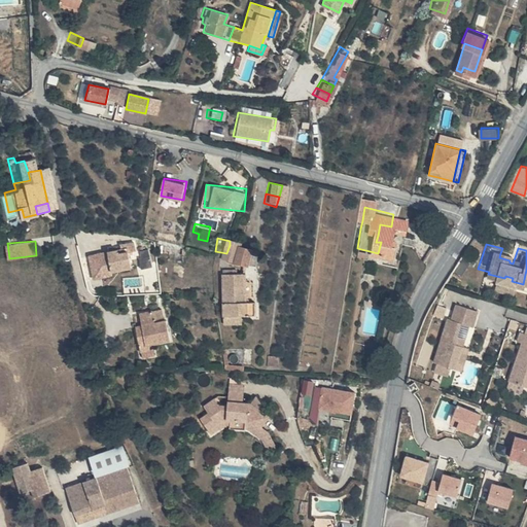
[(226,253),(224,261),(239,265),(242,249),(232,245),(230,245),(226,253)]
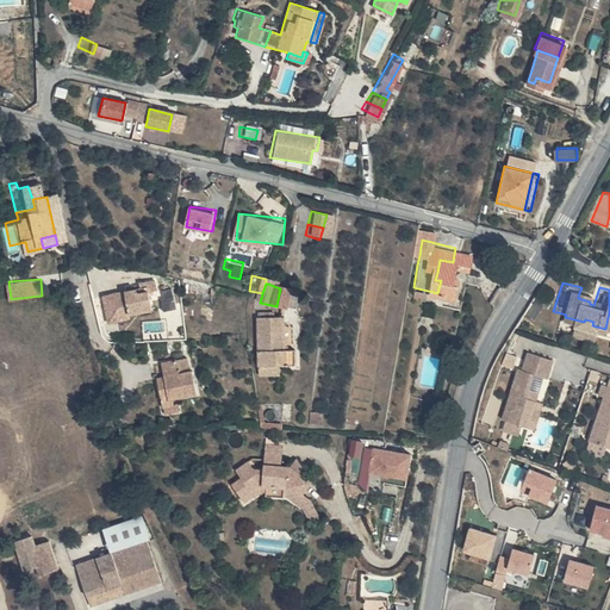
[(590,296),(579,293),(578,298),(590,302),(590,304),(593,305),(599,287),(592,286),(590,296)]
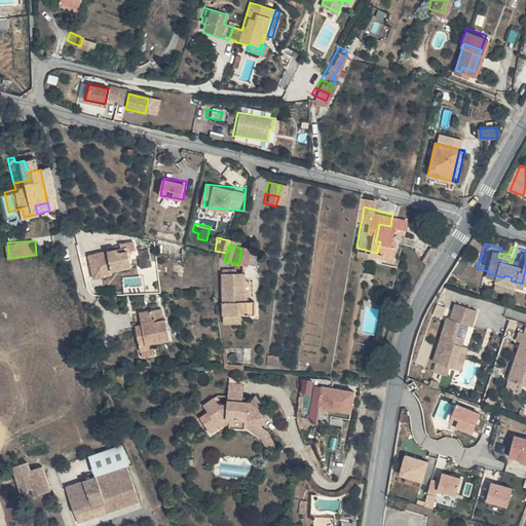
[(127,258),(125,249),(82,258),(87,279),(105,275),(104,273),(122,269),(120,259),(127,258)]
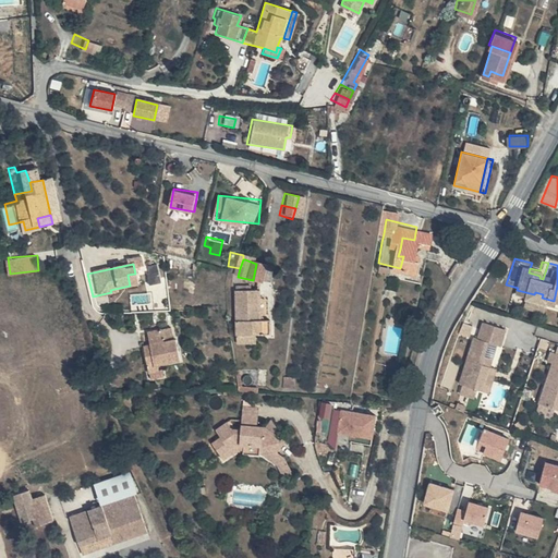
[(150,282),(160,281),(159,264),(149,264),(150,282)]
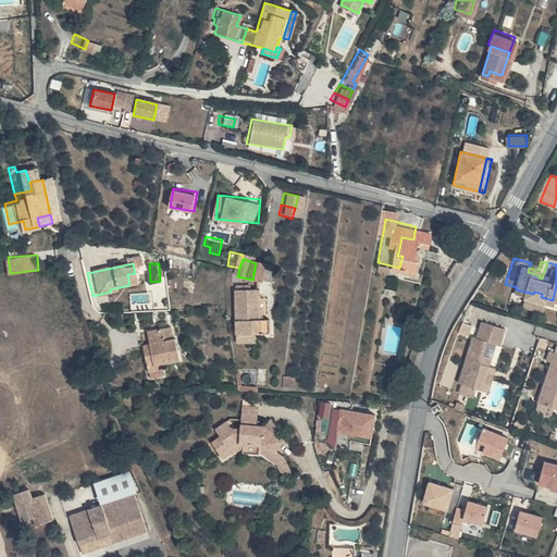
[(239,268),(227,265),(225,274),(237,276),(239,268)]
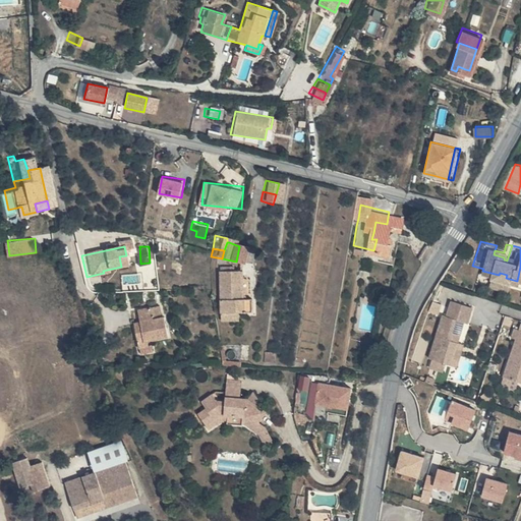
[(138,253),(130,255),(132,262),(140,259),(138,253)]
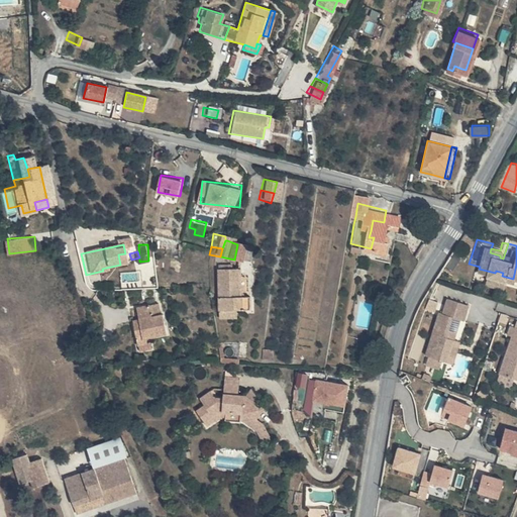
[(228,276),(238,276),(235,265),(212,271),(219,303),(227,303),(228,276)]
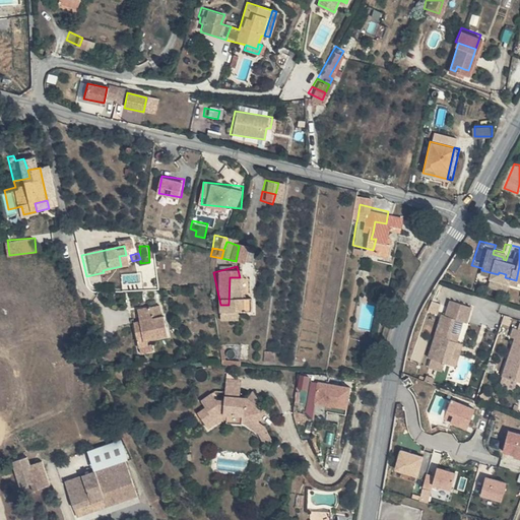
[(498,274),(481,270),(479,278),(496,282),(498,274)]
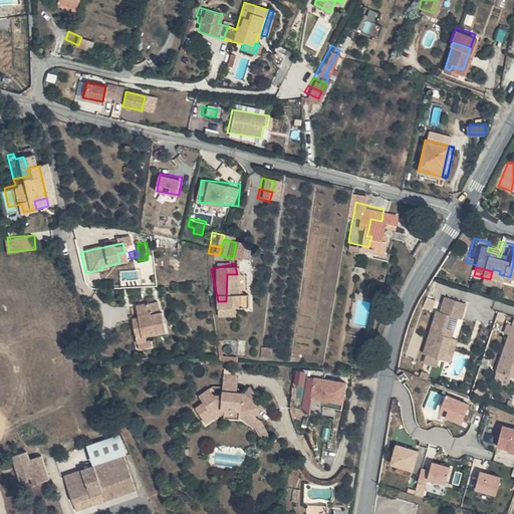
[(122,281),(139,279),(138,269),(121,270),(122,281)]
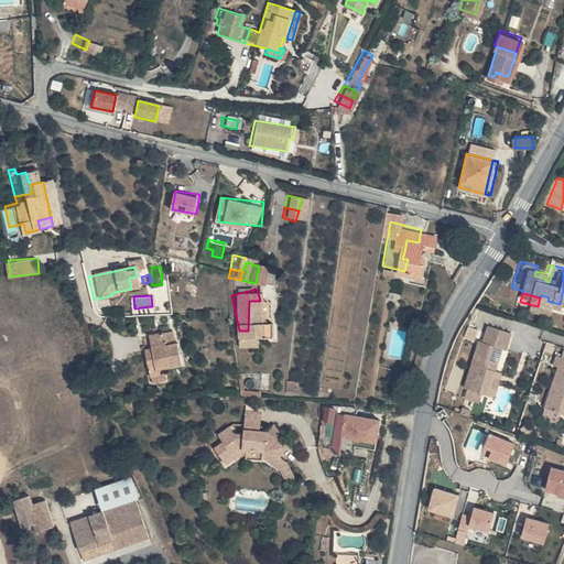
[(264,320),(260,301),(249,301),(248,331),(239,331),(242,340),(261,336),(278,333),(274,318),(264,320)]
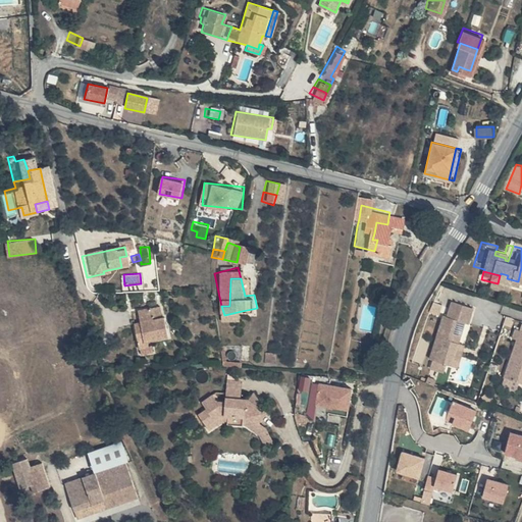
[(460,299),(439,294),(435,308),(432,307),(418,352),(439,357),(445,341),(439,338),(440,332),(447,333),(453,313),(455,314),(460,299)]
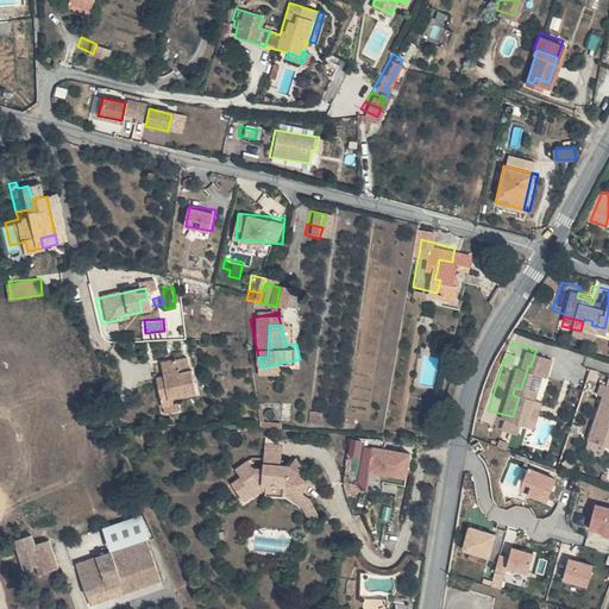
[(182,363),(170,364),(171,378),(183,376),(182,363)]
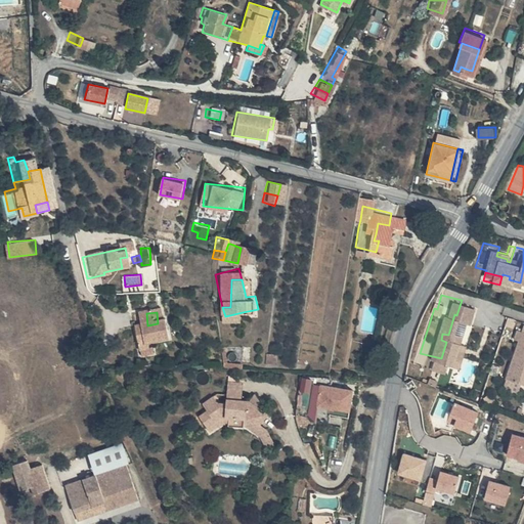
[(245,321),(243,312),(225,316),(227,324),(245,321)]
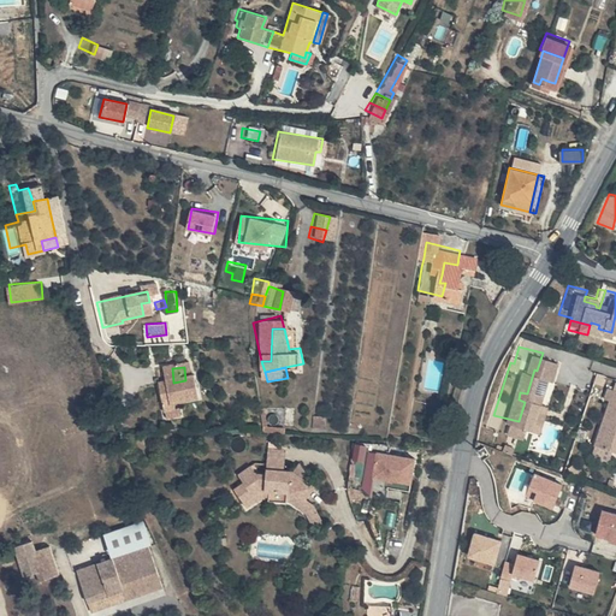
[(172,368),(155,371),(157,386),(158,394),(150,394),(153,416),(154,416),(155,424),(169,421),(169,414),(165,415),(164,408),(189,404),(185,380),(173,383),(172,368)]
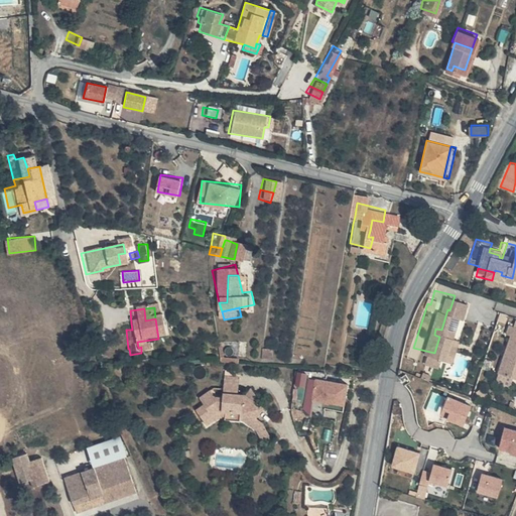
[(513,321),(499,317),(495,328),(500,329),(488,366),(503,370),(506,360),(512,362),(515,351),(515,349),(515,334),(509,332),(513,321)]
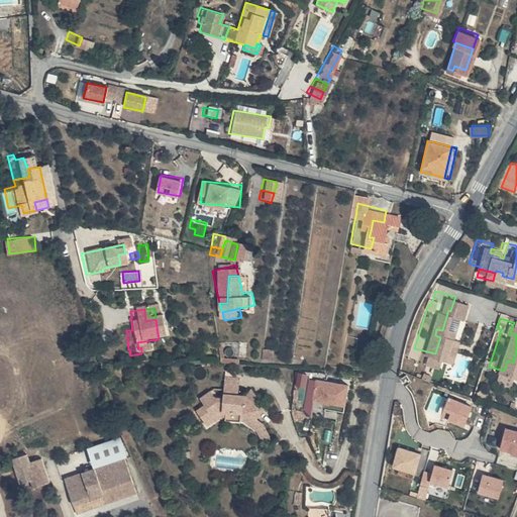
[(516,362),(516,351),(513,363),(507,360),(504,371),(513,374),(516,362)]
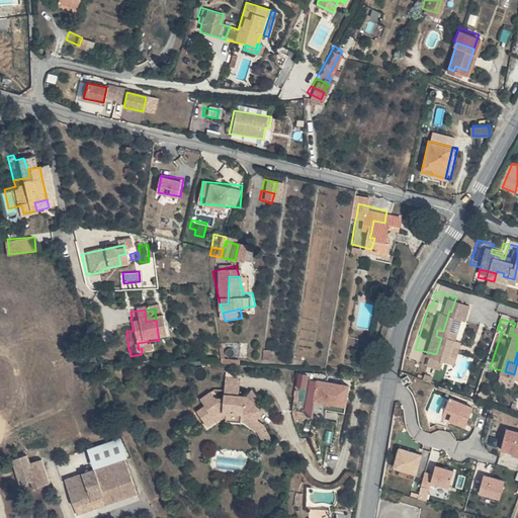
[(427,371),(418,367),(415,373),(425,377),(427,371)]
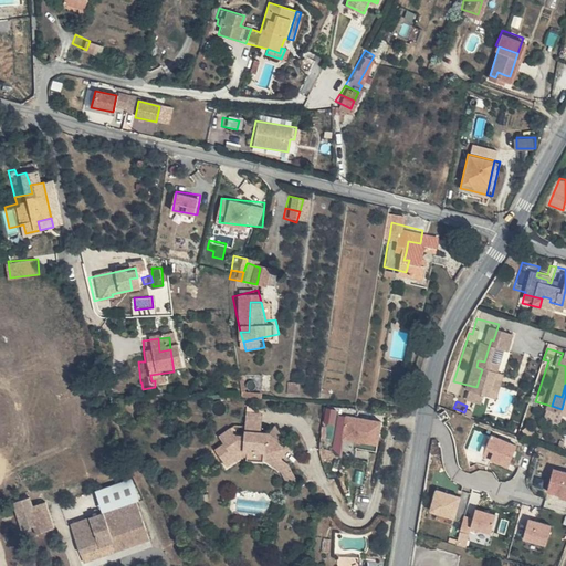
[(253,417),(238,416),(236,429),(243,430),(243,436),(251,436),(253,417)]
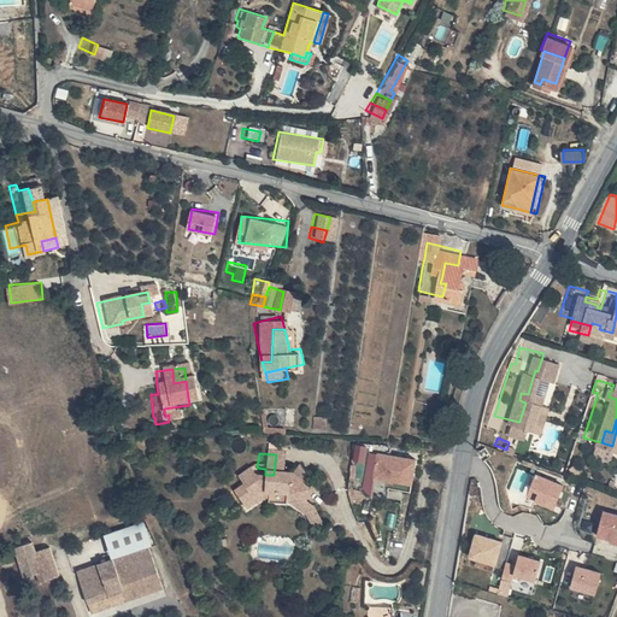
[(404,464),(365,458),(360,482),(399,489),(404,464)]
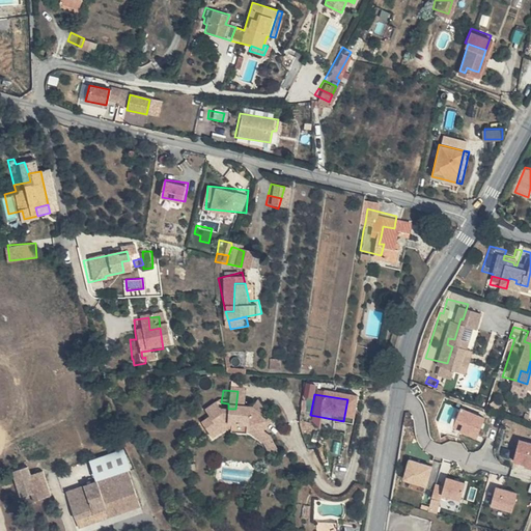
[(257,408),(248,402),(244,410),(235,409),(228,409),(228,403),(221,402),(213,402),(197,413),(202,420),(194,425),(202,439),(217,428),(220,427),(240,428),(244,428),(255,435),(256,432),(263,420),(253,415),(257,408)]
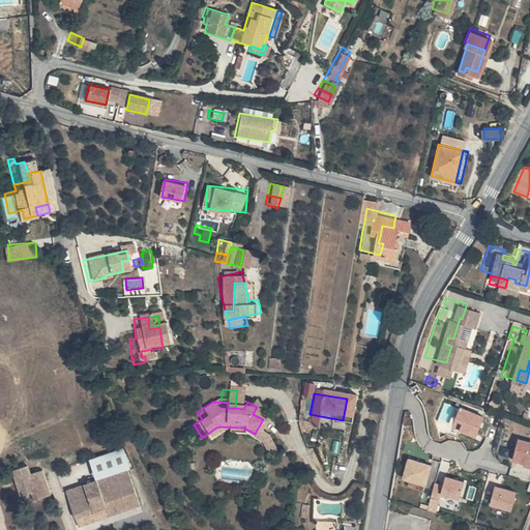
[(461,405),(455,419),(464,421),(461,431),(478,437),(487,414),(461,405)]
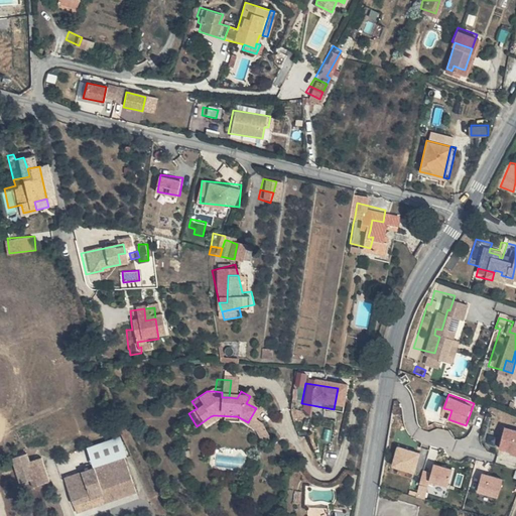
[(233,416),(214,415),(211,416),(197,426),(200,430),(207,425),(209,427),(214,424),(237,426),(252,435),(255,439),(264,434),(258,425),(249,420),(248,422),(237,416),(233,416)]
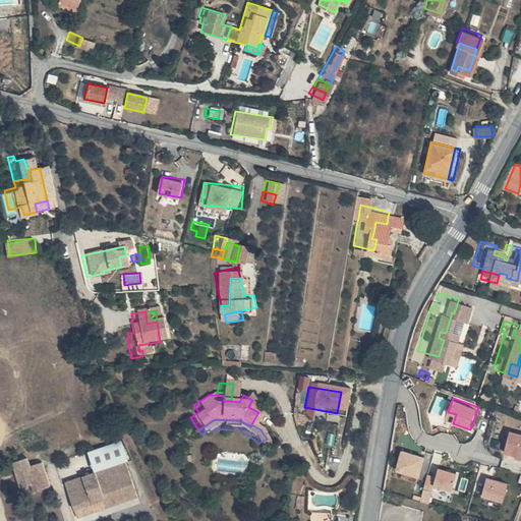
[(505,454),(520,456),(520,431),(509,429),(505,454)]
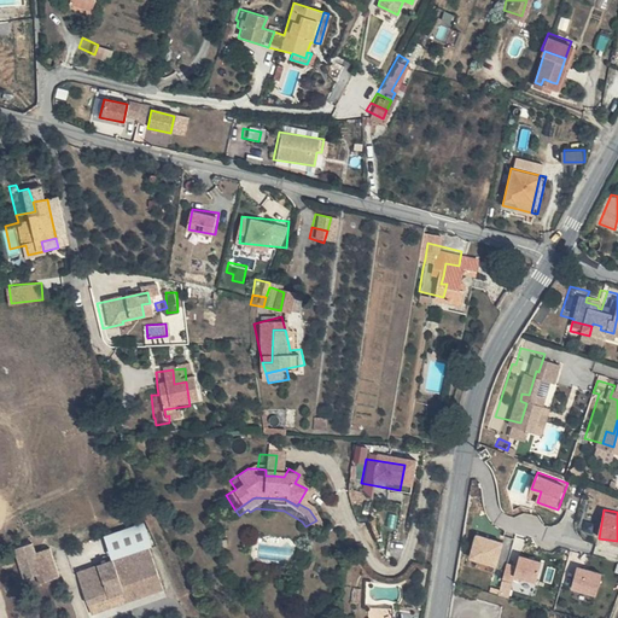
[(499,565),(506,540),(477,532),(470,558),(499,565)]
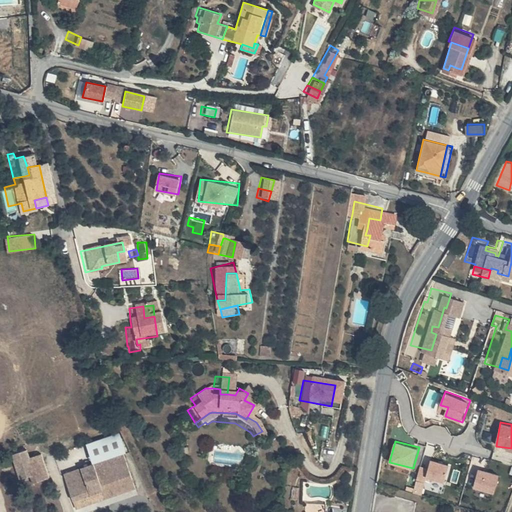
[(24,480),(15,455),(3,459),(11,484),(24,480)]
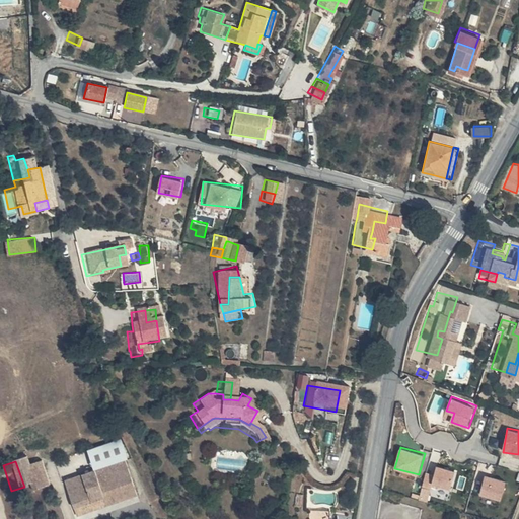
[(436,474),(426,472),(421,499),(429,501),(433,483),(453,487),(457,469),(437,465),(436,474)]
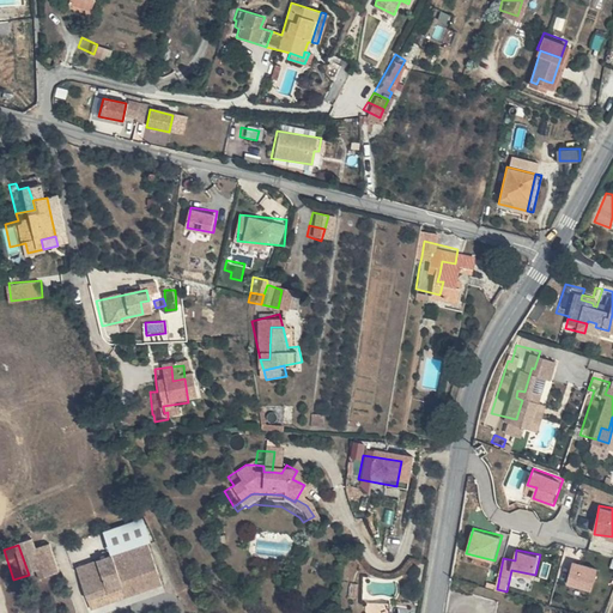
[(150,593),(134,552),(65,576),(77,608),(108,598),(111,607),(150,593)]
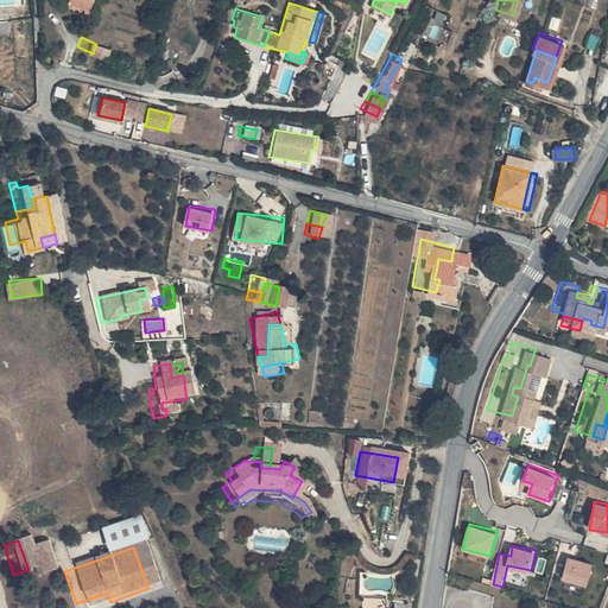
[(589,586),(595,562),(569,555),(563,578),(589,586)]
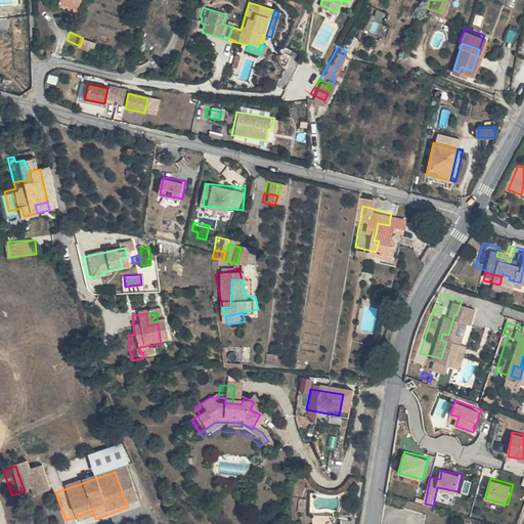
[(438,489),(436,498),(454,503),(456,493),(438,489)]
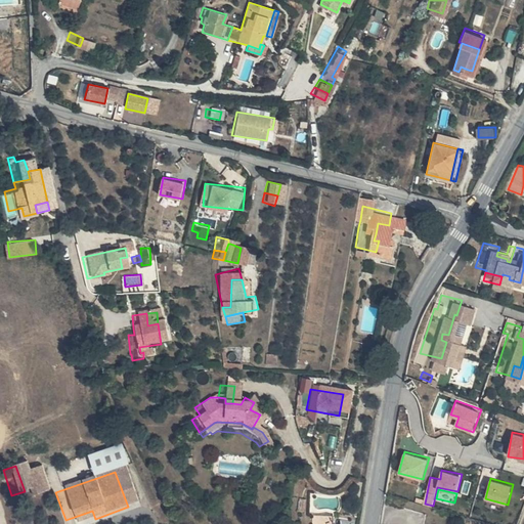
[(292,499),(286,498),(284,509),(290,511),(292,499)]
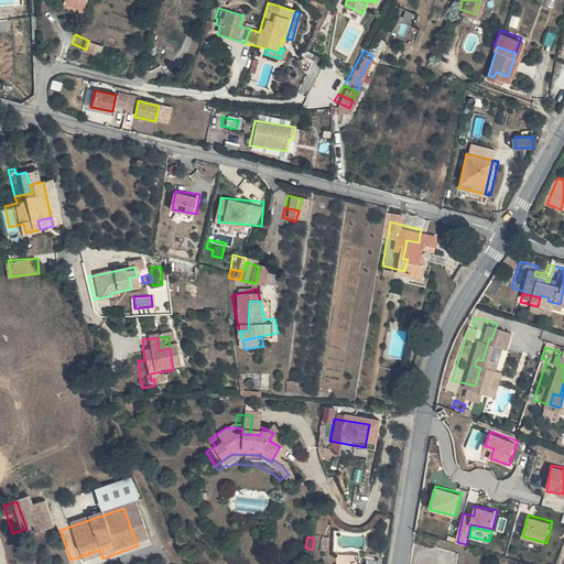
[(85,563),(102,559),(99,550),(71,560),(72,563),(85,563)]
